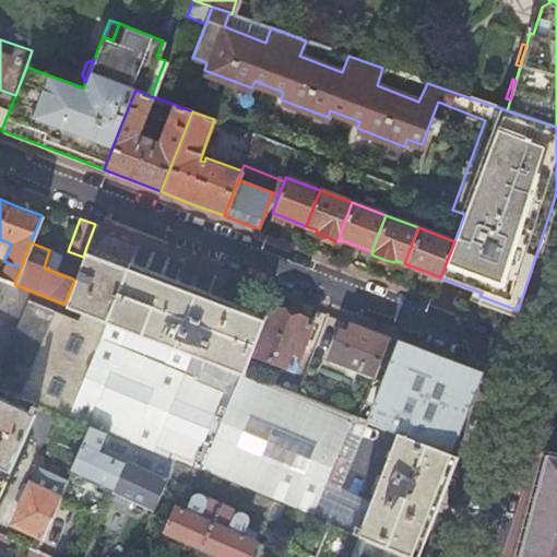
[(243,376),(244,372),(251,354),(265,317),(213,296),(205,293),(212,276),(135,246),(129,262),(105,320),(243,376)]
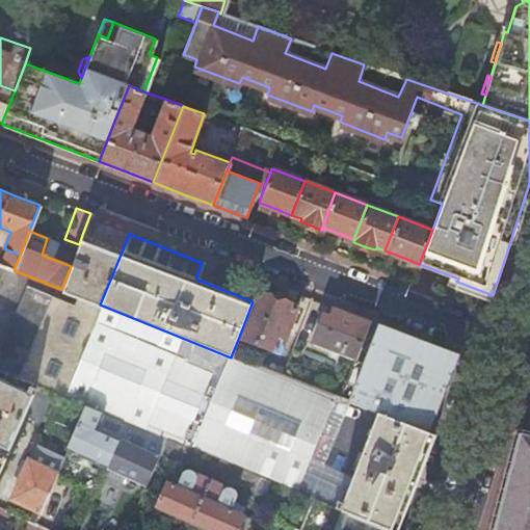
[(1,379),(0,378),(0,446),(7,450),(35,385),(61,396),(93,321),(100,305),(123,249),(89,238),(82,235),(79,244),(71,266),(61,289),(77,295),(74,303),(27,285),(0,346),(0,371),(4,373),(1,379)]
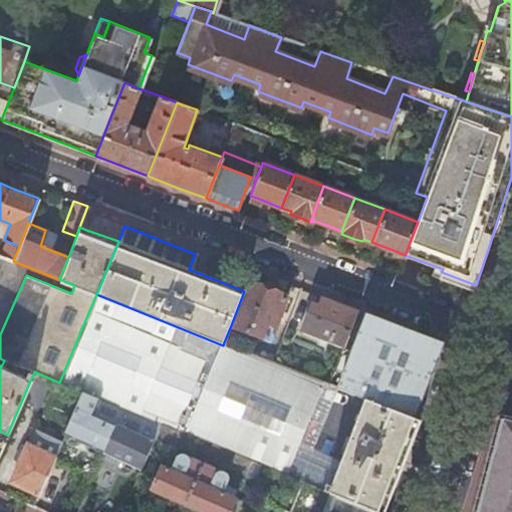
[(19,246),(4,240),(0,249),(0,255),(13,261),(19,246)]
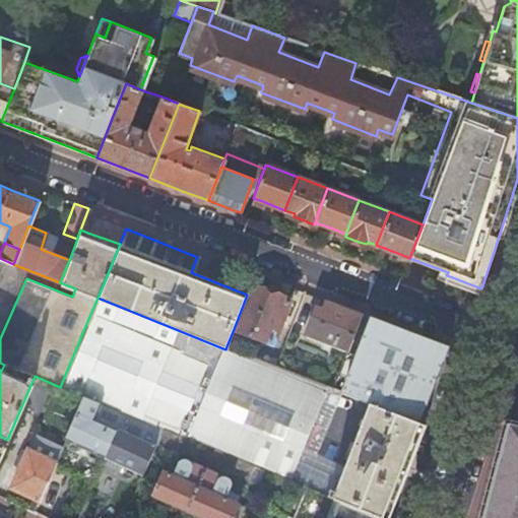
[(251,284),(247,295),(234,329),(272,343),(289,300),(270,292),(251,284)]
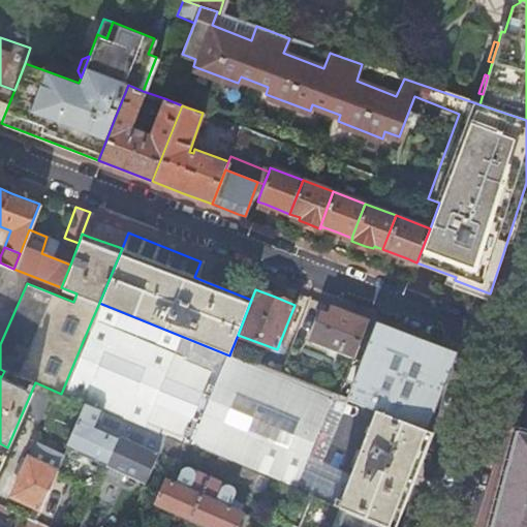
[(331,304),(327,313),(323,312),(320,311),(315,322),(309,340),(351,357),(360,335),(366,318),(331,304)]
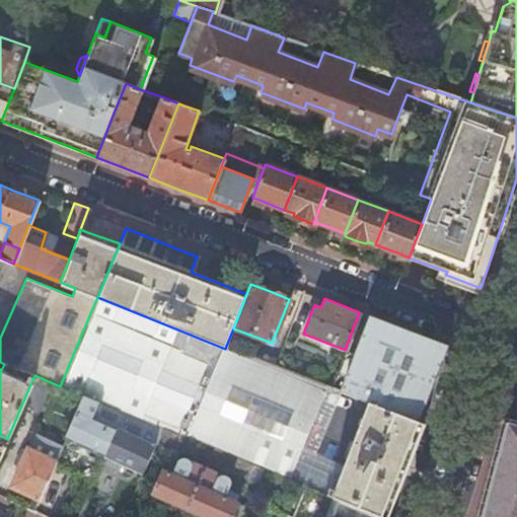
[(274,364),(226,346),(225,349),(217,367),(206,363),(208,357),(96,308),(90,313),(60,386),(79,393),(119,410),(158,425),(178,434),(195,441),(210,447),(262,469),(287,479),(296,455),(323,383),(274,364)]
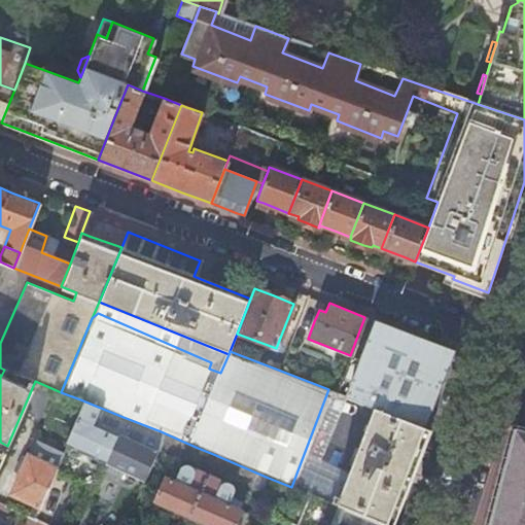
[(356,369),(346,396),(374,407),(424,426),(429,415),(453,351),(375,320),(369,338),(356,369)]
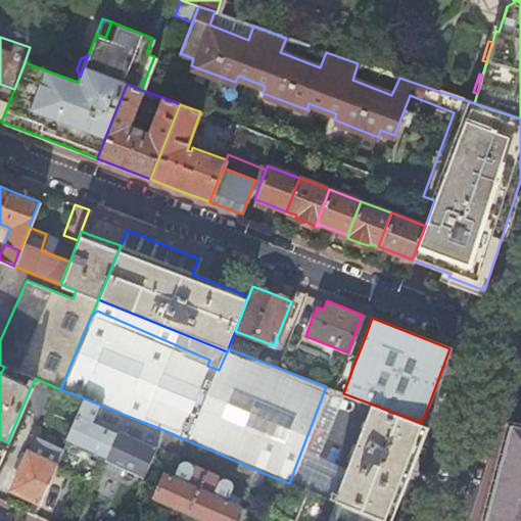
[(361,332),(356,331),(347,352),(343,362),(353,366),(366,335),(361,332)]
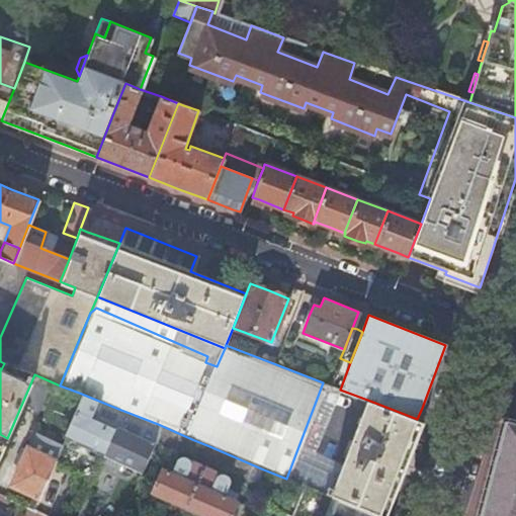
[(330,385),(323,382),(295,454),(312,460),(338,389),(330,385)]
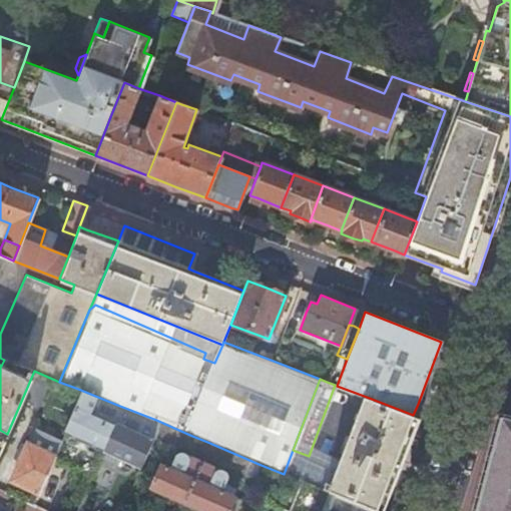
[(117,405),(78,389),(77,393),(71,408),(61,432),(99,449),(117,405)]
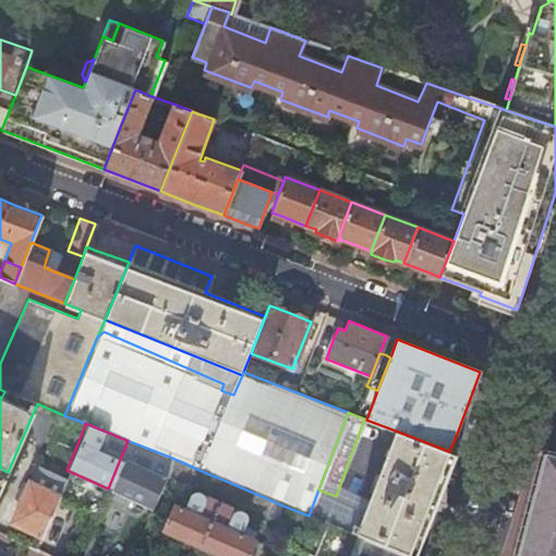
[(396,431),(367,508),(357,535),(409,555),(415,555),(435,507),(446,479),(456,454),(449,451),(396,431)]
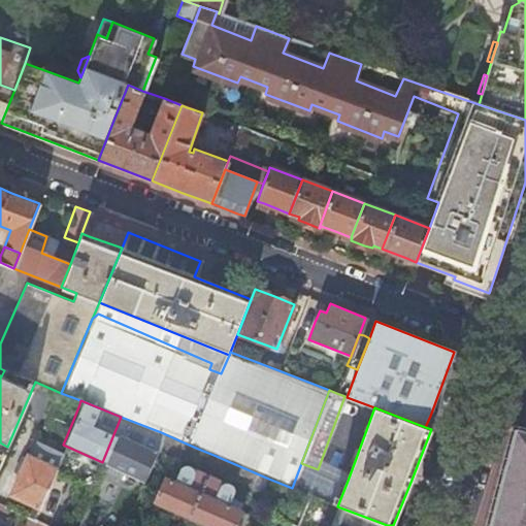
[(161,432),(121,417),(102,462),(121,470),(141,480),(152,454),(161,432)]
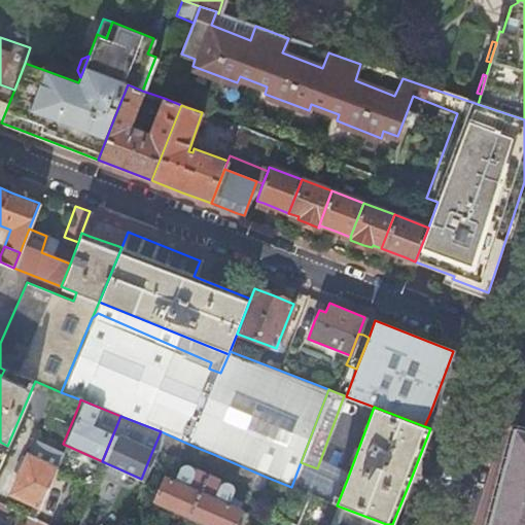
[(524,524),(524,431),(514,429),(488,524),(524,524)]
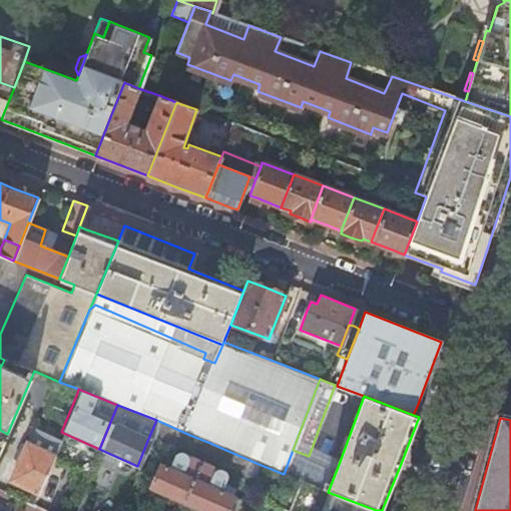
[(167,450),(176,429),(156,420),(147,441),(167,450)]
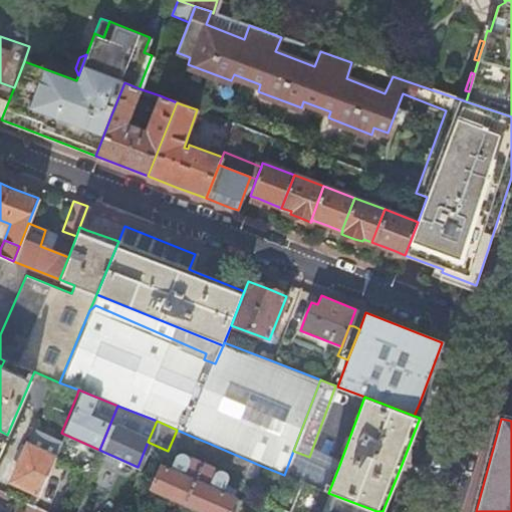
[(205,450),(208,443),(193,437),(190,444),(205,450)]
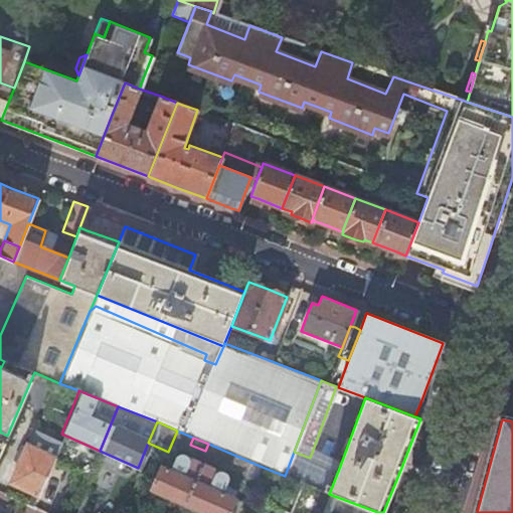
[(254,478),(260,466),(208,444),(205,451),(203,456),(254,478)]
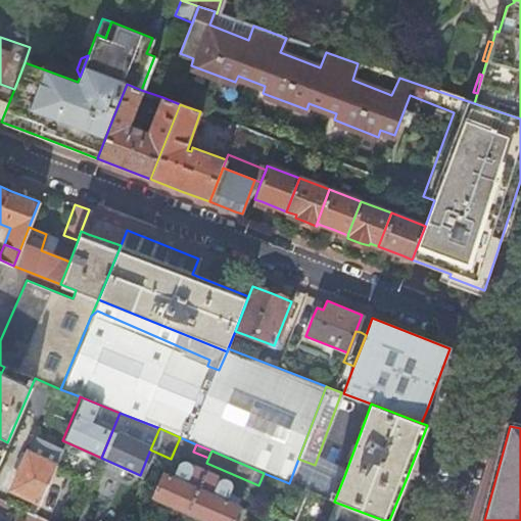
[(11,488),(38,502),(53,464),(26,452),(18,469),(11,488)]
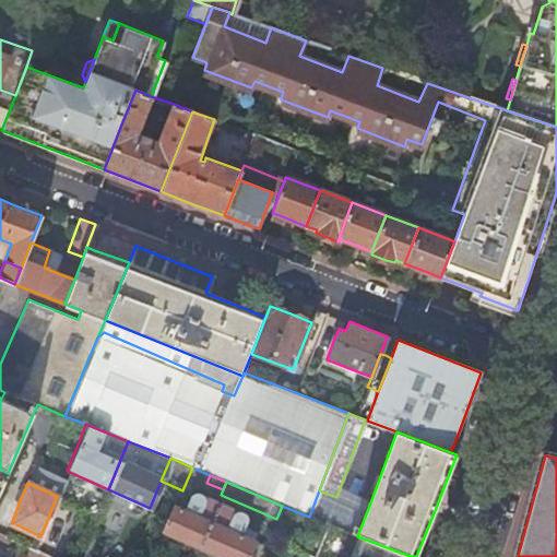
[(336,497),(319,490),(309,517),(330,525),(357,536),(368,509),(336,497)]
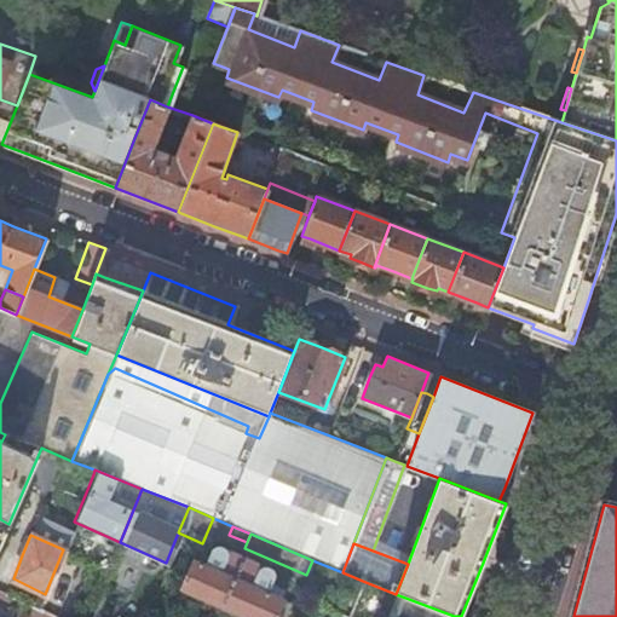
[(220,606),(241,555),(215,545),(214,545),(213,545),(212,545),(212,546),(211,547),(211,548),(203,564),(191,559),(179,588),(220,606)]
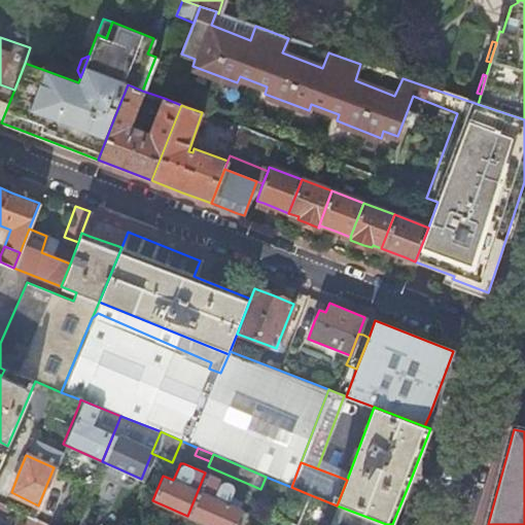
[(226,482),(205,473),(187,516),(208,524),(232,524),(239,510),(225,503),(232,489),(232,487),(231,486),(231,485),(230,484),(230,483),(229,483),(228,482),(226,482)]
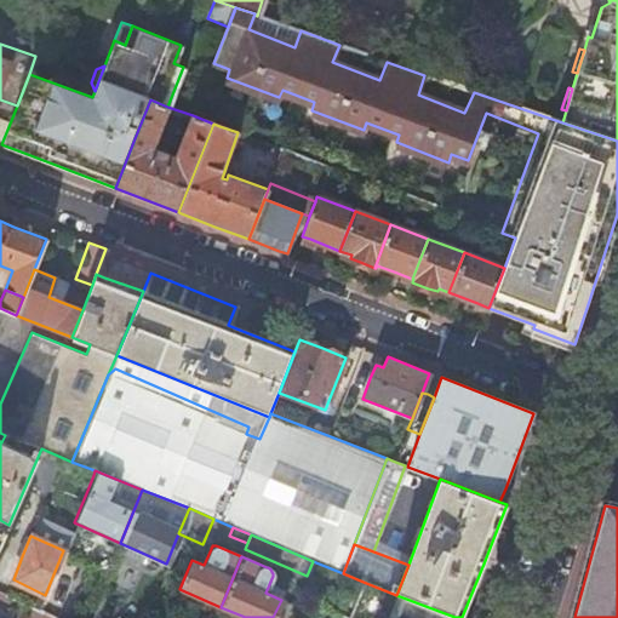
[(455,617),(396,595),(366,583),(352,617),(455,617)]
